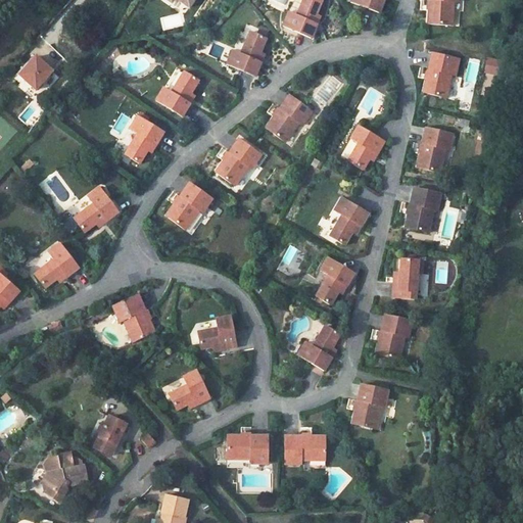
[(282,25),(310,37),(319,15),(315,14),(321,0),(301,0),(296,14),(288,11),(282,25)]
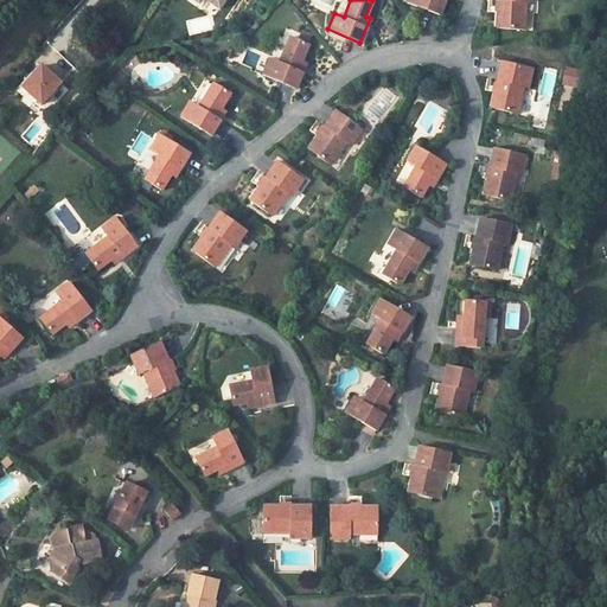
[(406,0),(406,1),(439,13),(443,0),(406,0)]
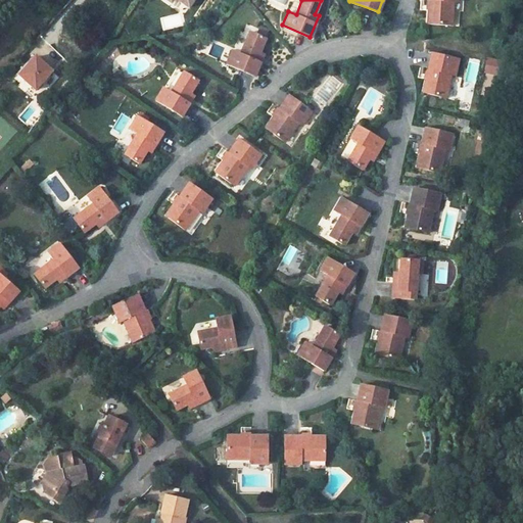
[(456,0),(427,0),(427,22),(450,24),(452,0),(457,0),(456,0)]
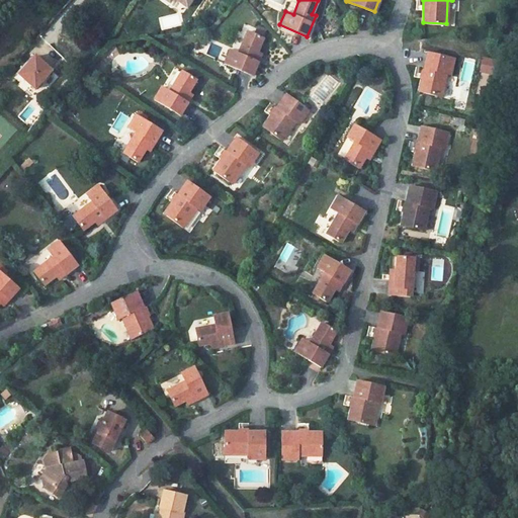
[(224,62),(252,74),(260,55),(256,53),(263,37),(247,30),(238,52),(230,49),(224,62)]
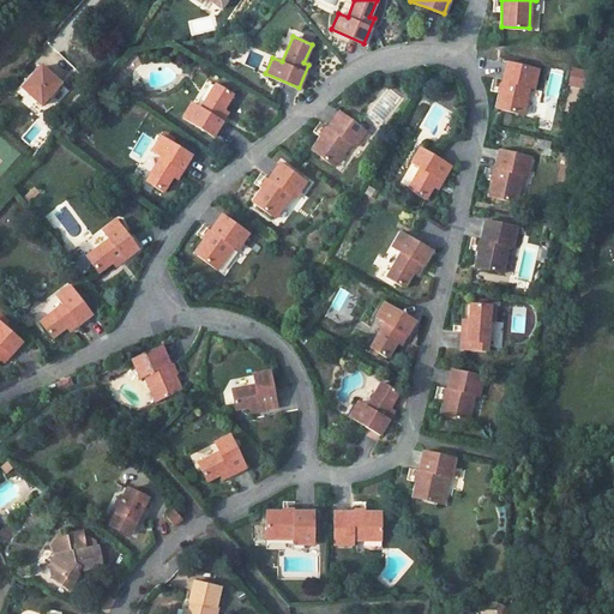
[(537,67),(506,60),(495,107),(523,113),(529,86),(533,88),(537,67)]
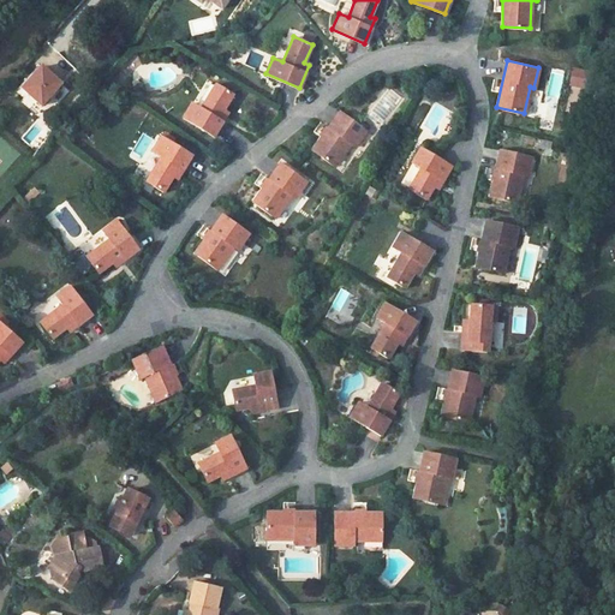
[(46,111),(66,85),(41,65),(21,90),(46,111)]
